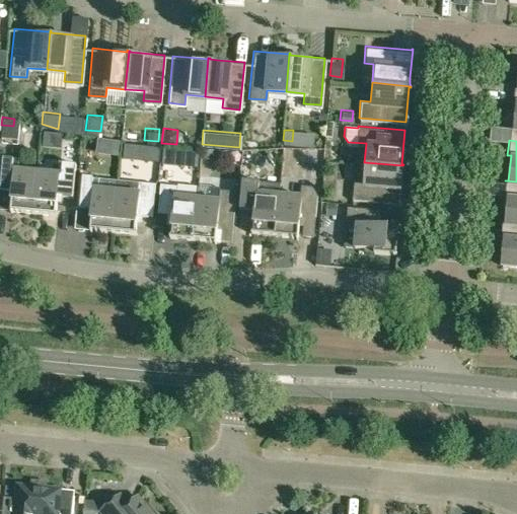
[(143,143),(141,158),(157,159),(159,144),(143,143)]
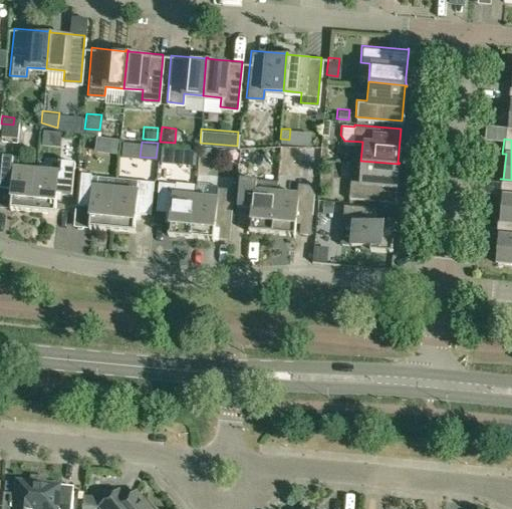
[(195,147),(160,144),(159,159),(194,162),(195,147)]
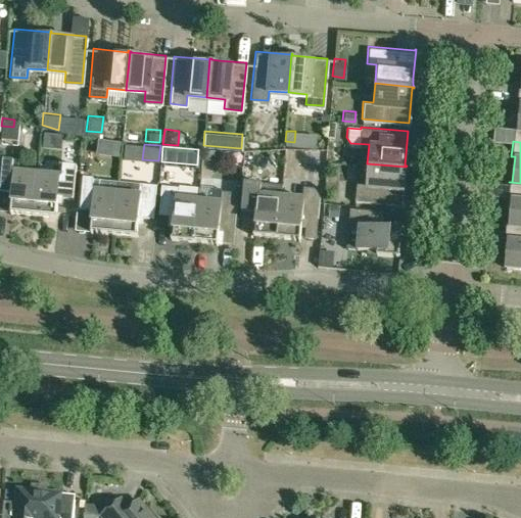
[(205,159),(218,160),(218,152),(205,151),(205,159)]
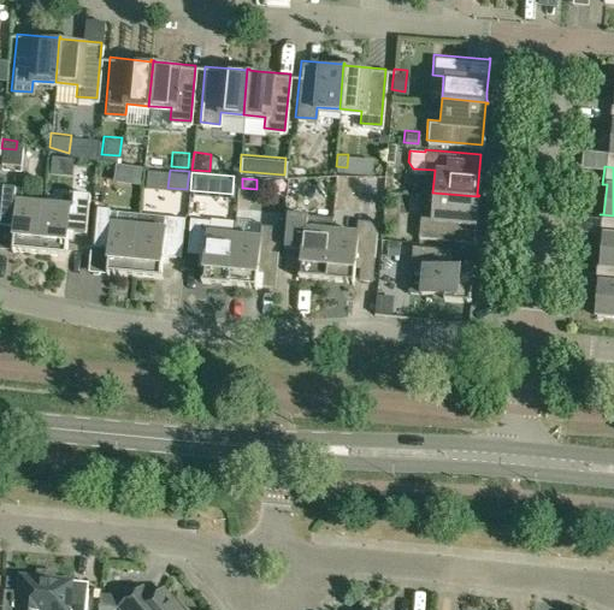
[(0,223),(6,224),(6,227),(12,227),(11,248),(12,248),(12,247),(37,249),(42,200),(17,197),(18,185),(0,184),(0,223)]
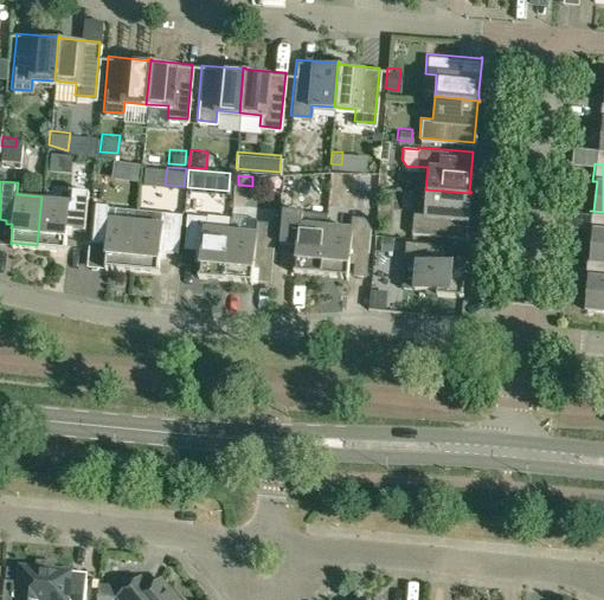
[(65,228),(71,230),(72,221),(84,223),(87,188),(68,187),(66,199),(42,197),(37,245),(64,247),(65,246),(63,246),(65,228)]
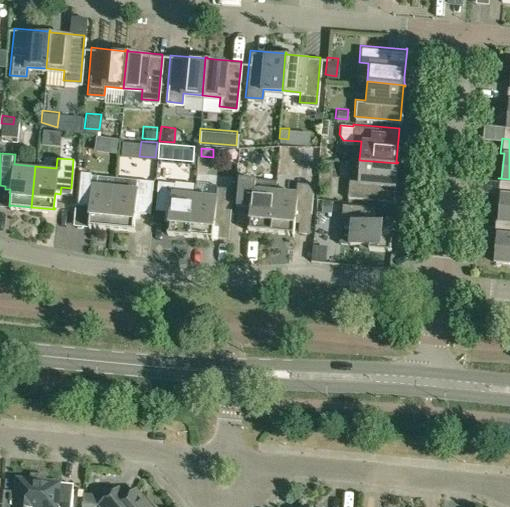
[(393,200),(395,172),(396,165),(397,165),(397,163),(359,160),(358,178),(348,178),(346,194),(392,199),(391,200),(393,200)]
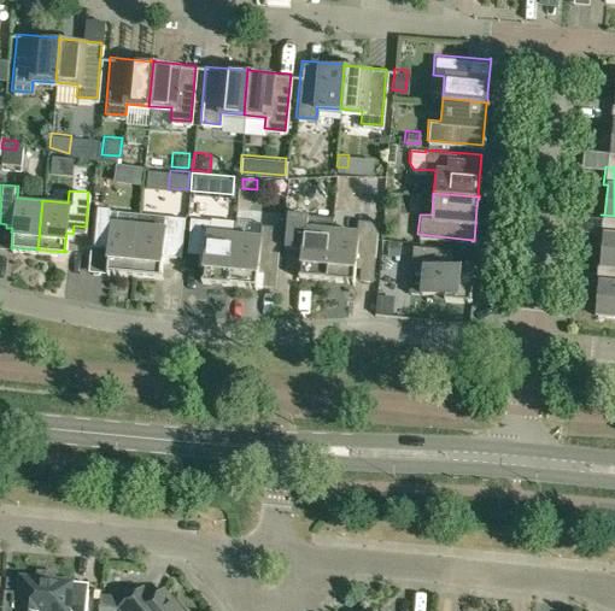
[(107,270),(133,272),(136,223),(112,221),(112,209),(93,206),(89,241),(101,241),(101,250),(107,251),(105,271),(106,271),(107,270)]
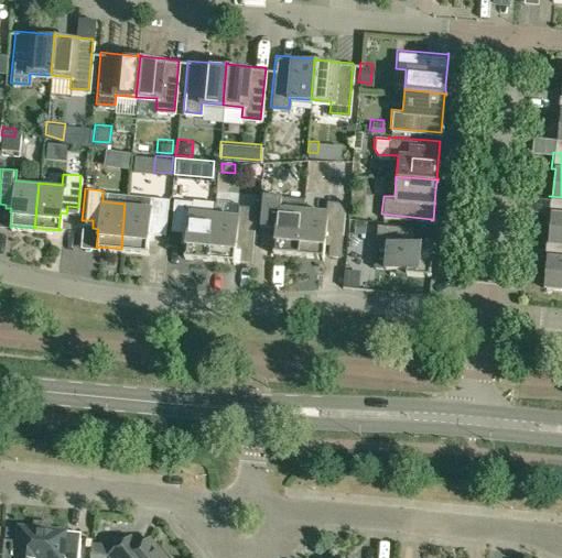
[(274,232),(273,250),(298,252),(302,208),(279,206),(280,195),(261,193),(259,223),(270,225),(269,232),(274,232)]
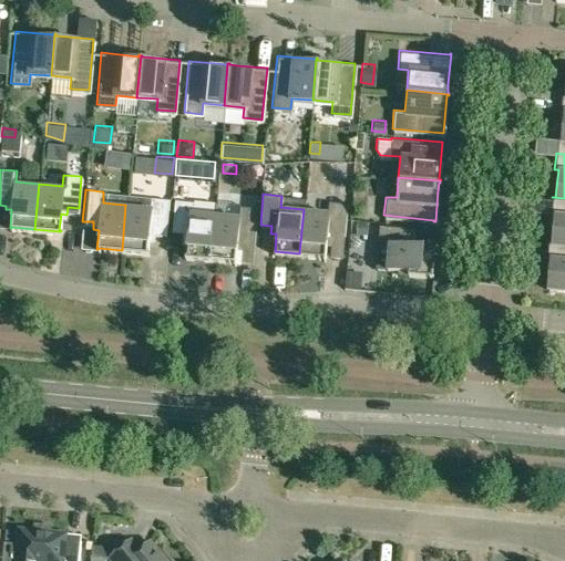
[(125,205),(122,250),(147,252),(147,251),(146,251),(147,235),(154,236),(154,232),(165,234),(168,197),(150,196),(149,207),(125,205)]
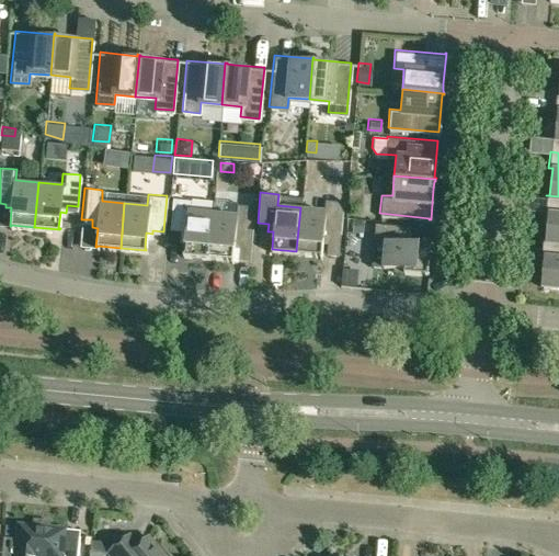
[(542,239),(558,240),(558,196),(546,195),(544,211),(548,212),(546,239),(542,239)]
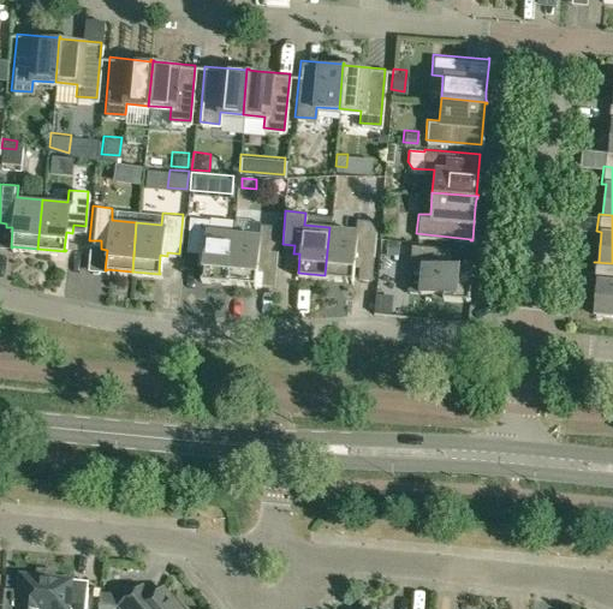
[(227,281),(232,232),(233,218),(208,215),(208,216),(189,215),(185,249),(197,250),(196,258),(203,258),(201,280),(202,280),(202,279),(227,281)]
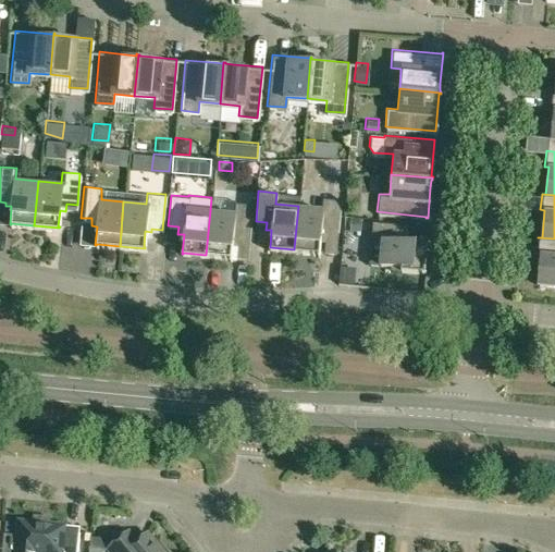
[(321,208),(298,206),(294,249),(319,253),(320,250),(318,250),(320,235),(325,235),(327,228),(337,229),(340,198),(322,196),(321,208)]
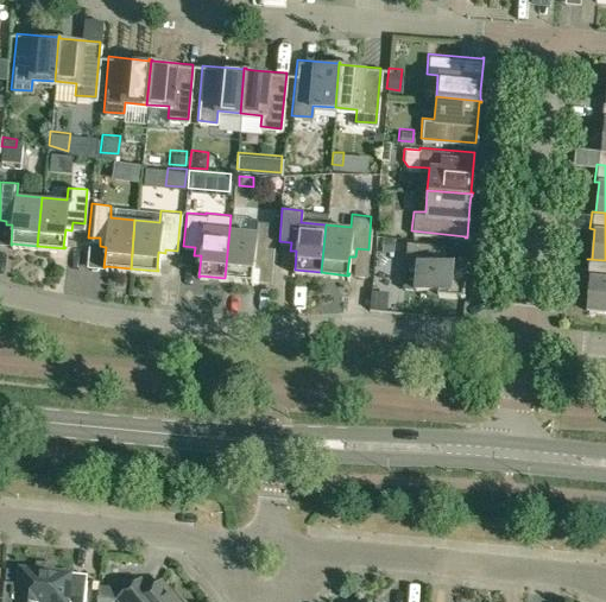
[(254,232),(229,229),(225,278),(253,280),(253,279),(251,278),(253,261),(259,261),(260,258),(271,259),(276,221),(256,219),(254,232)]
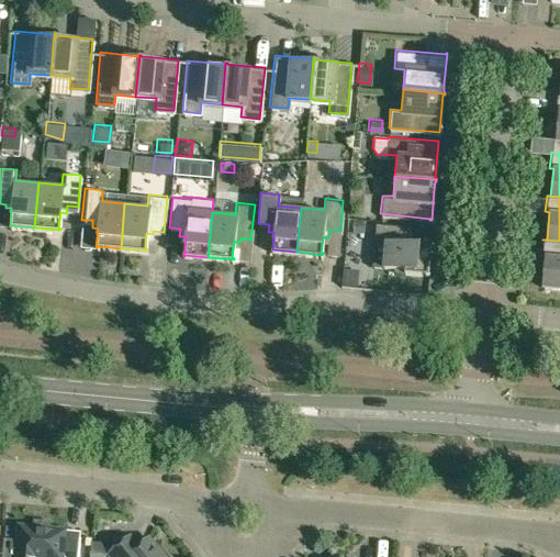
[(353,218),(353,230),(362,231),(364,218),(353,218)]
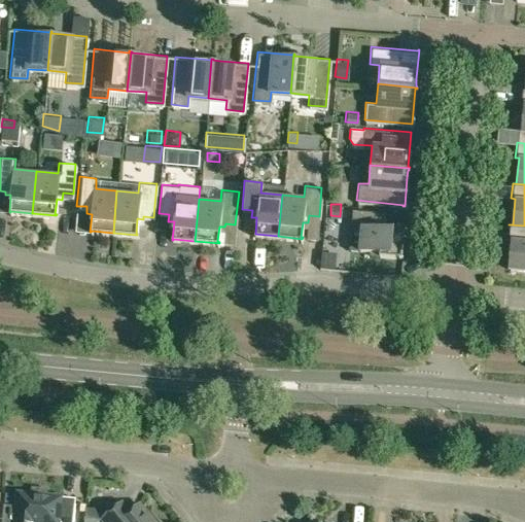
[(368,252),(400,255),(403,229),(386,227),(387,221),(384,221),(385,211),(351,208),(350,224),(360,225),(358,248),(369,249),(368,252)]
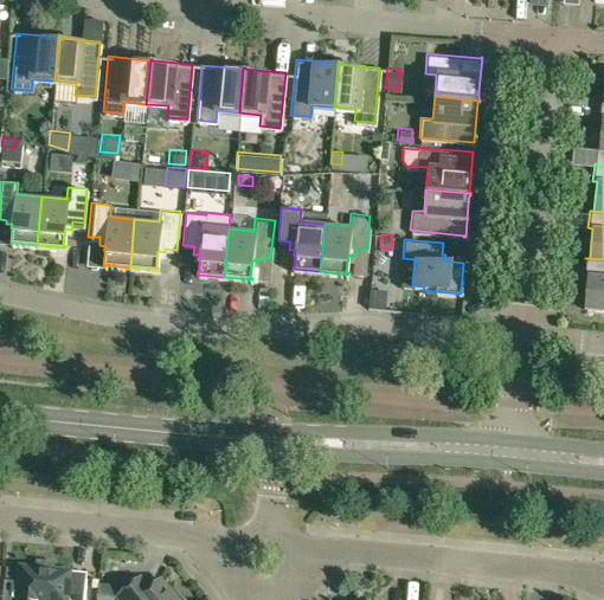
[(603,259),(585,258),(584,275),(583,283),(588,284),(585,307),(603,308),(603,259)]
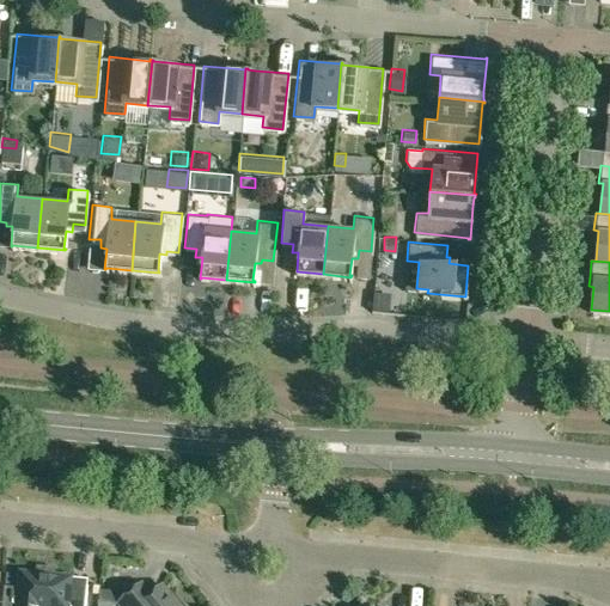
[(451,375),(437,375),(435,392),(450,393),(451,375)]
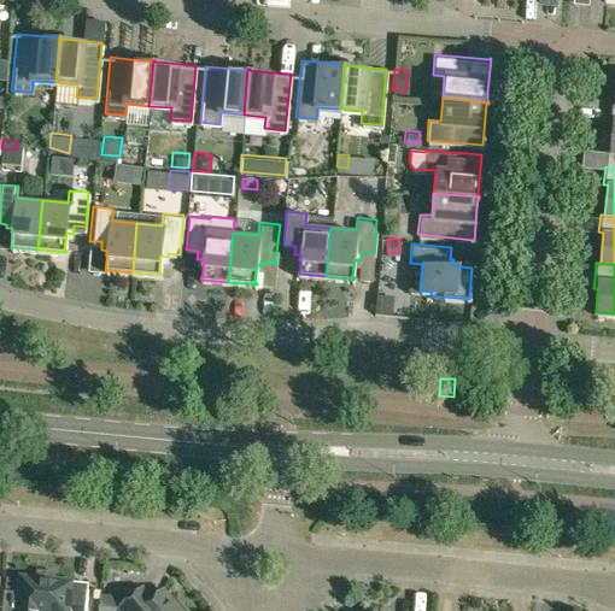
[(40,610),(44,610),(83,610),(83,609),(86,586),(69,583),(70,577),(53,576),(53,569),(36,568),(35,574),(18,573),(16,591),(13,610),(40,610)]
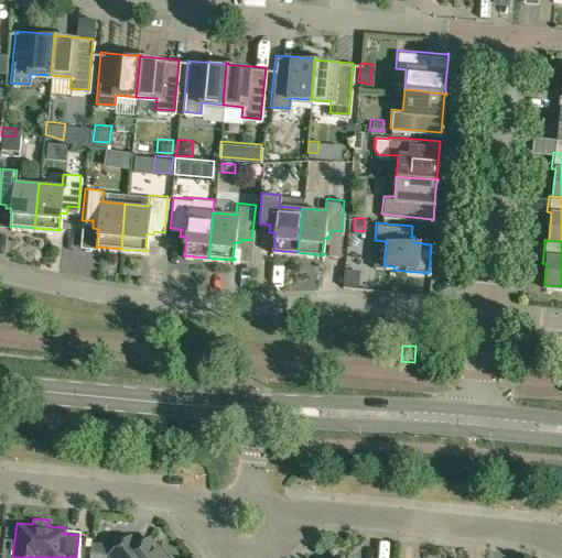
[(171,557),(169,554),(163,554),(148,535),(137,544),(129,534),(107,551),(112,557),(171,557)]
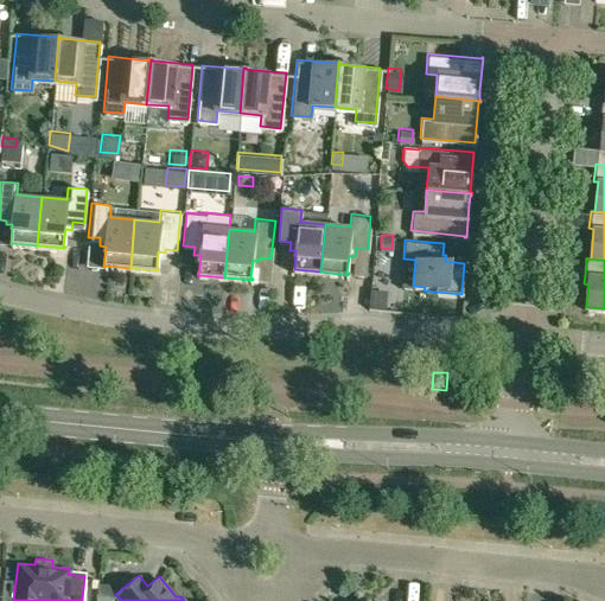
[(97,581),(96,600),(112,600),(113,582),(97,581)]
